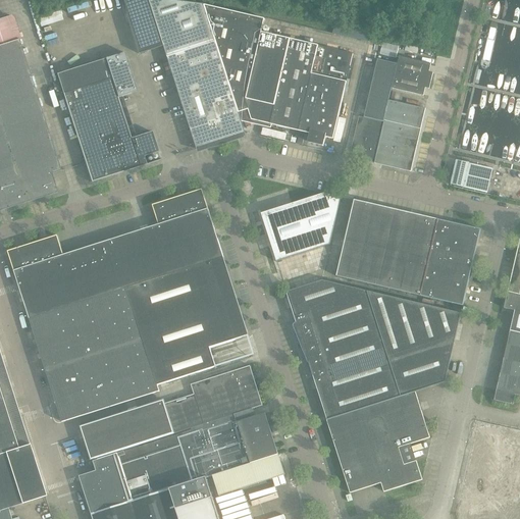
[(120,0),(138,52),(162,44),(171,73),(195,146),(214,140),(244,131),(243,131),(240,119),(235,104),(208,18),(202,3),(202,2),(186,0),(120,0)]
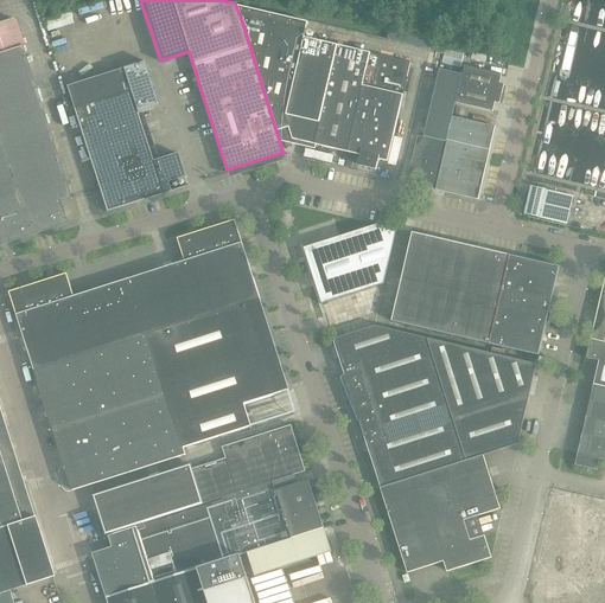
[(306,19),(235,4),(242,21),(273,121),(285,117),(291,135),(291,138),(312,142),(344,149),(358,153),(356,162),(373,167),(374,167),(376,158),(386,159),(400,162),(427,46),(306,18),(306,19)]
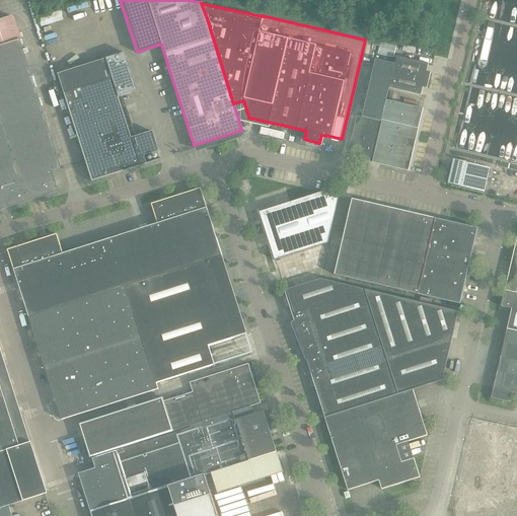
[(0,207),(55,190),(52,179),(49,170),(58,167),(16,38),(0,42),(0,207)]
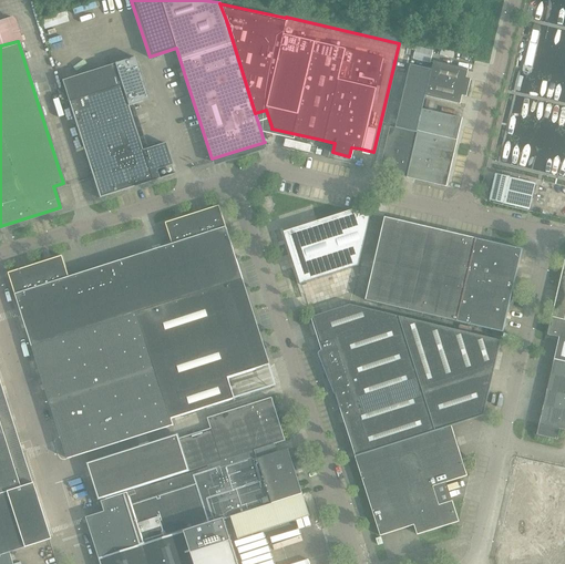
[(112,62),(60,79),(91,175),(96,195),(156,176),(154,168),(170,163),(163,141),(140,149),(139,146),(125,104),(140,99),(141,99),(146,96),(144,91),(141,79),(140,79),(136,67),(136,65),(133,55),(112,62)]
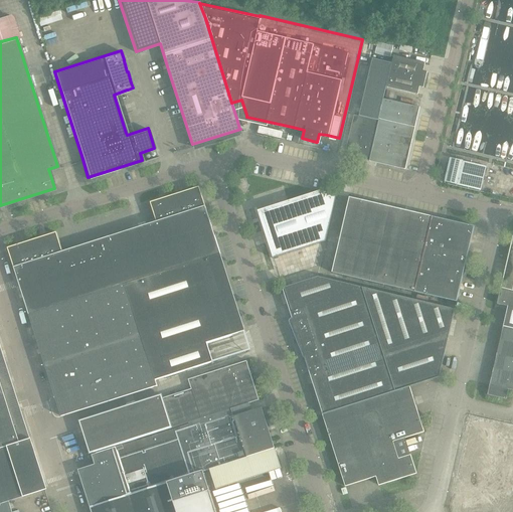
[(390,60),(385,86),(416,93),(417,84),(421,86),(425,69),(421,68),(423,60),(392,53),(390,60)]
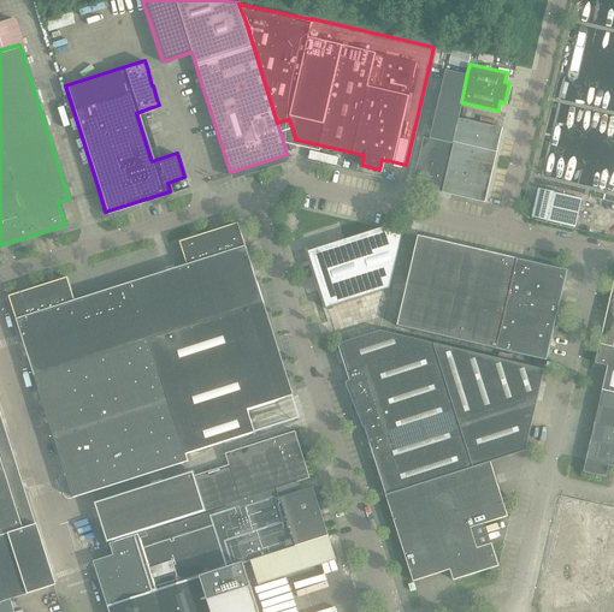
[(411,183),(440,190),(452,142),(458,116),(461,102),(467,72),(443,67),(427,136),(421,135),(411,183)]
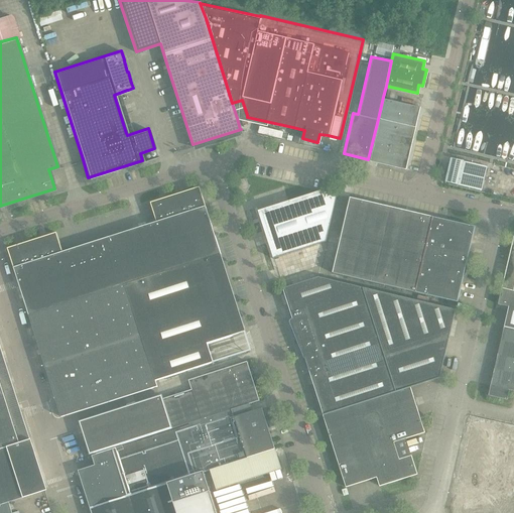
[(378,119),(368,159),(404,167),(414,125),(418,106),(383,97),(378,119)]
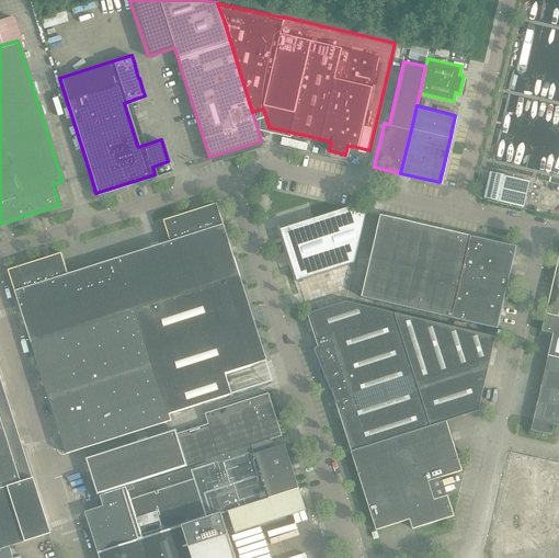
[(482,195),(521,205),(527,179),(489,170),(482,195)]
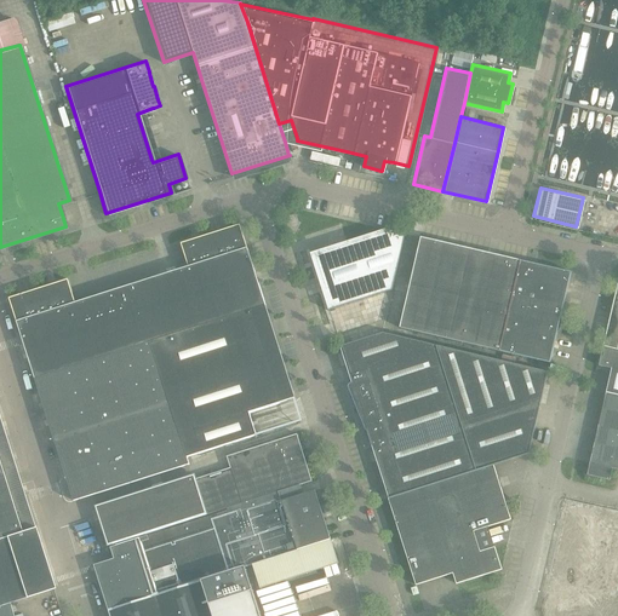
[(7,297),(33,376),(148,340),(264,303),(238,223),(179,241),(187,264),(73,300),(66,277),(7,295),(7,297)]
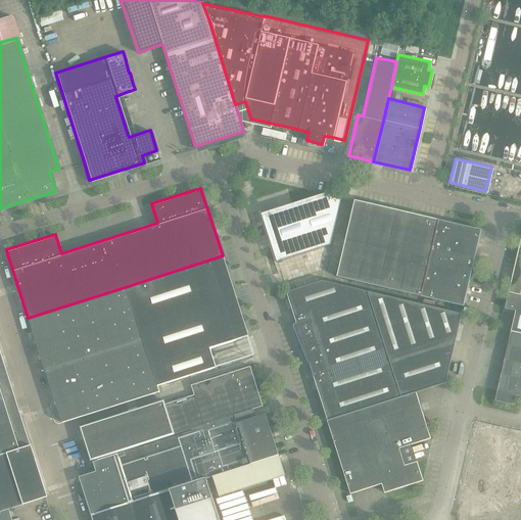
[(259,211),(276,261),(329,243),(340,195),(323,191),(259,211)]
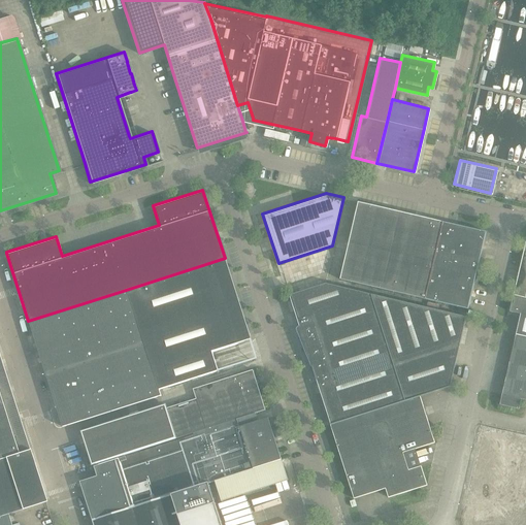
[(484,230),(452,223),(357,200),(338,277),(466,307),(484,230)]
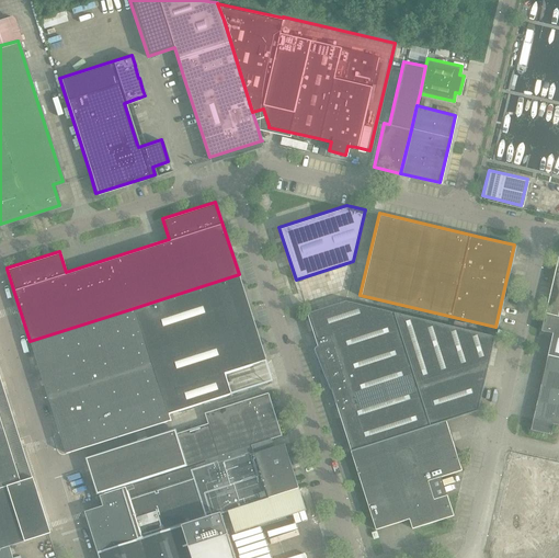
[(558,333),(558,254),(557,254),(539,329),(551,332),(558,333)]
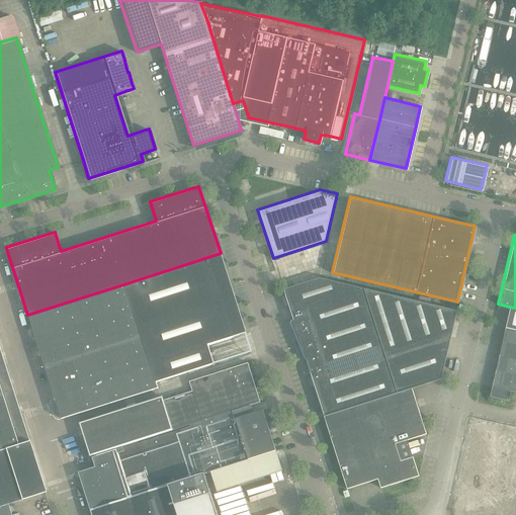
[(221,253),(123,284),(155,380),(213,362),(212,360),(206,343),(234,335),(245,331),(221,253)]
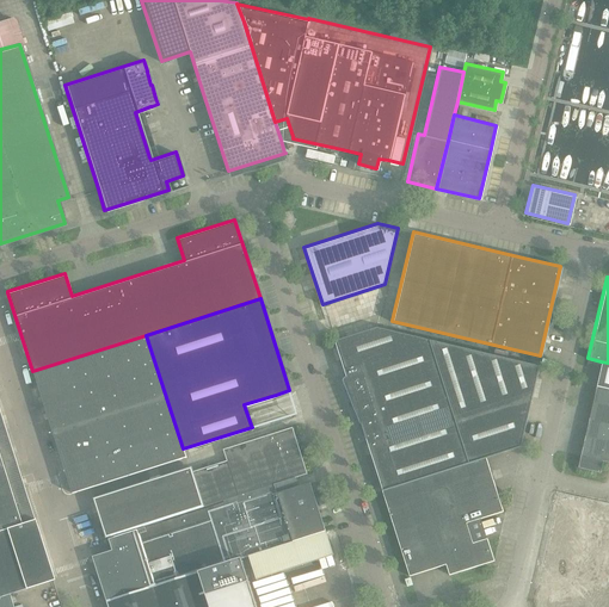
[(340,335),(367,327),(362,313),(336,321),(340,335)]
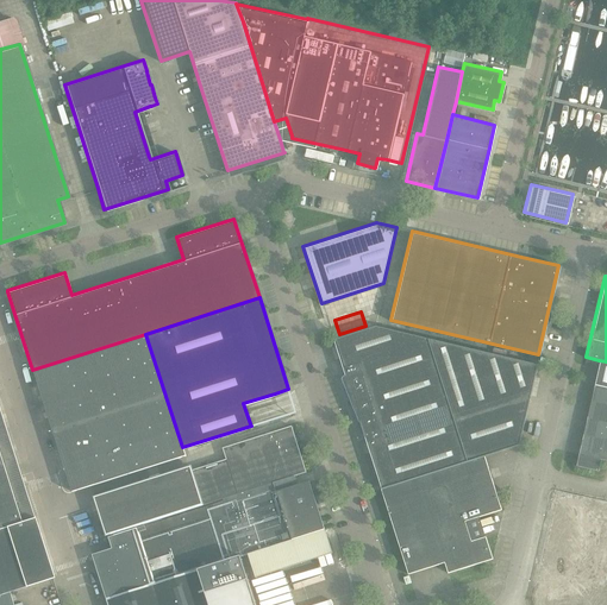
[(369,452),(380,486),(518,443),(518,442),(536,363),(374,325),(331,339),(344,376),(362,432),(369,452)]
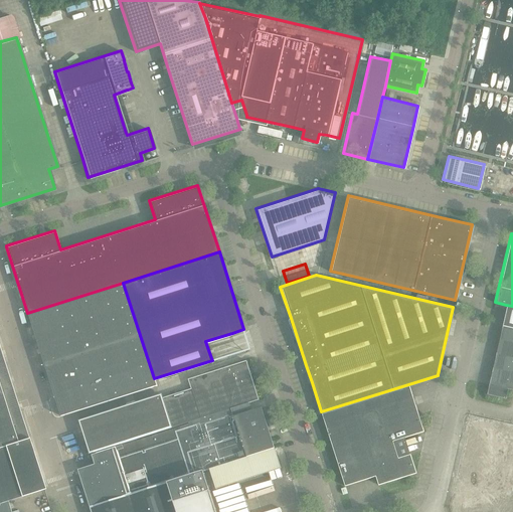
[(123,283),(27,313),(59,414),(156,384),(154,378),(123,283)]
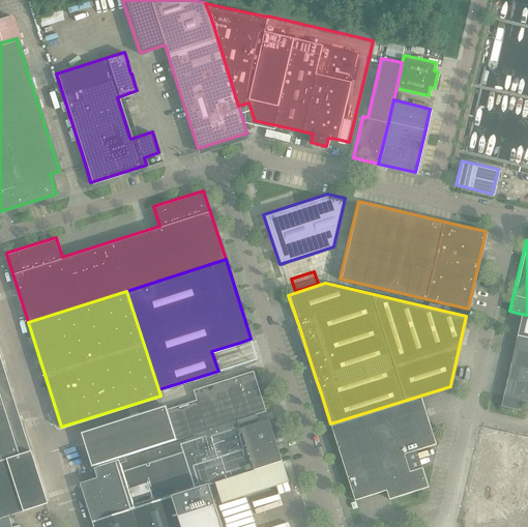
[(517,333),(527,335),(527,315),(521,314),(517,333)]
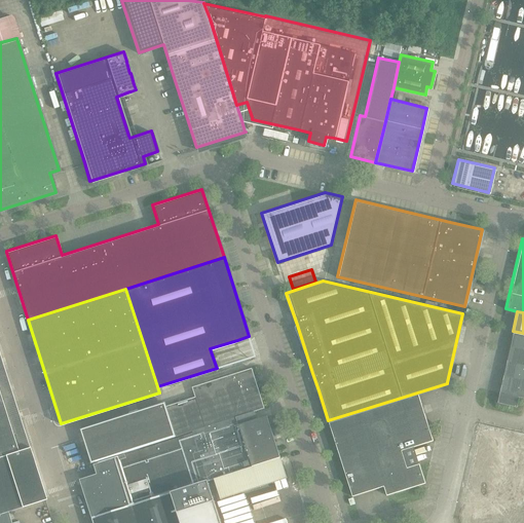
[(523,333),(513,331),(496,401),(516,406),(518,396),(523,397),(523,333)]
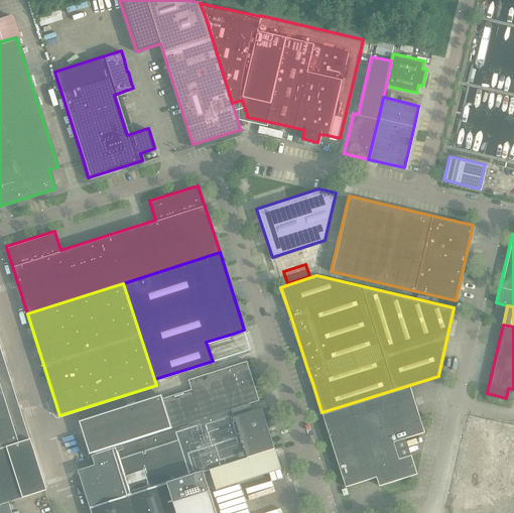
[(78,419),(88,453),(248,402),(258,399),(245,360),(186,378),(189,386),(159,396),(155,397),(154,395),(78,419)]
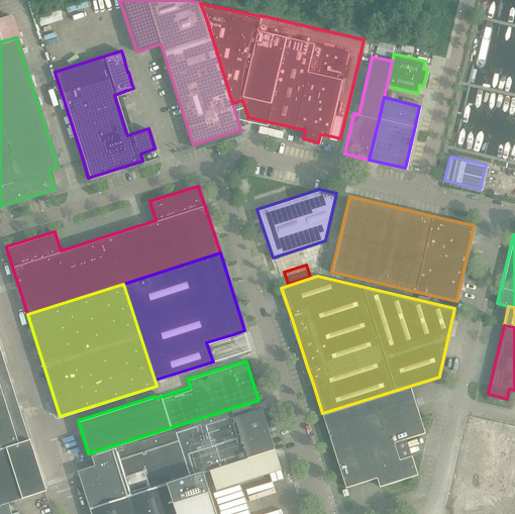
[(322,414),(345,486),(376,476),(379,485),(416,473),(411,454),(399,458),(393,441),(424,431),(409,386),(322,414)]
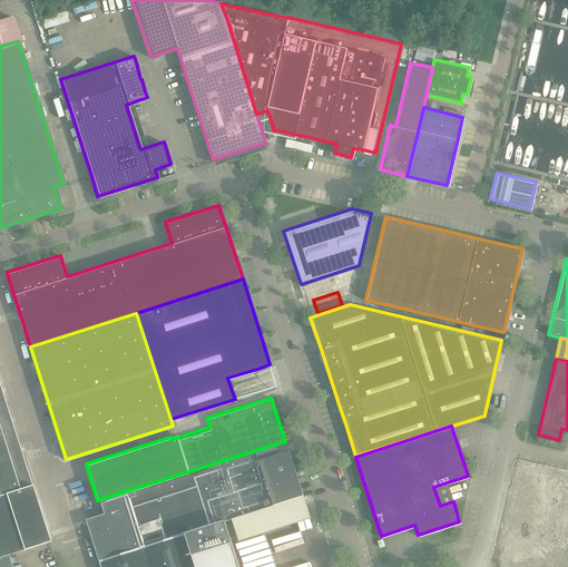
[(0,555),(7,553),(48,540),(18,448),(6,451),(0,433),(0,555)]
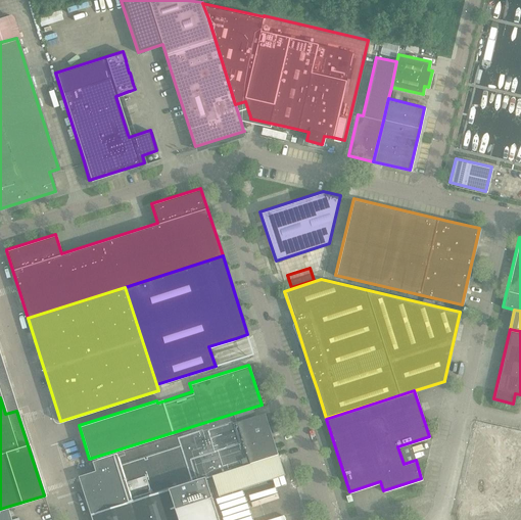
[(187,481),(205,476),(277,453),(264,412),(254,415),(251,408),(89,459),(93,470),(78,475),(90,513),(92,519),(178,519),(169,487),(187,481)]
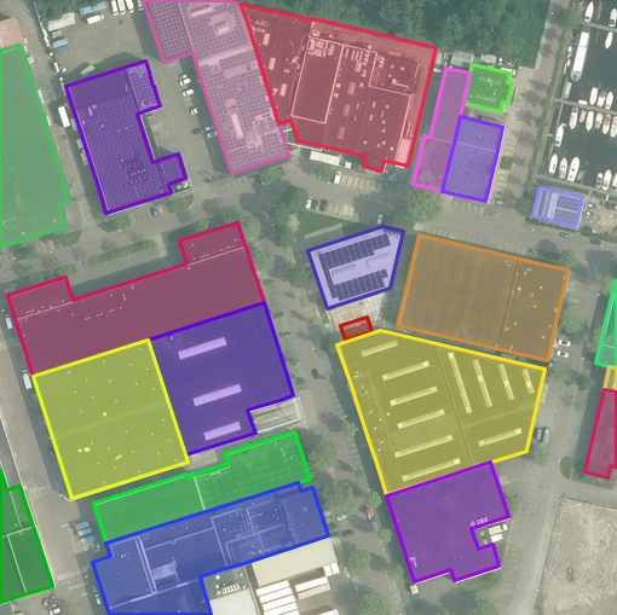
[(595,563),(607,505),(564,497),(552,553),(595,563)]
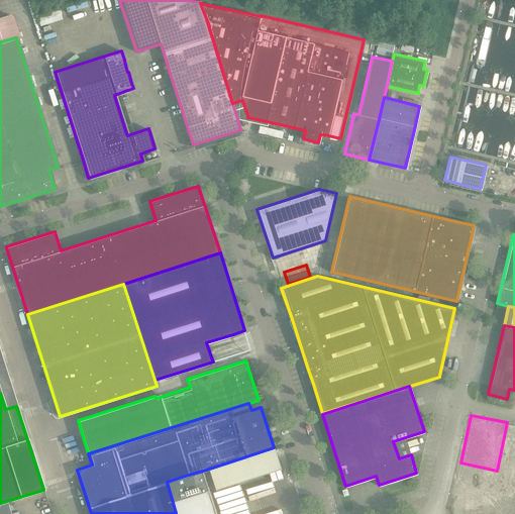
[(216,513),(203,471),(185,476),(167,482),(176,513),(216,513)]
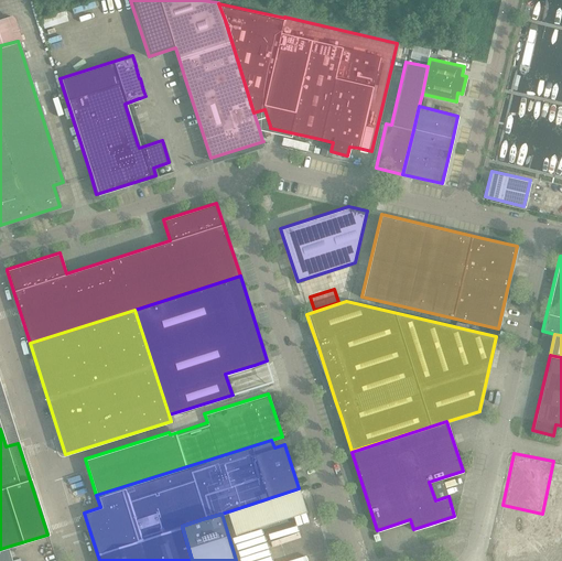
[(10,560),(7,547),(0,549),(0,560),(10,560)]
